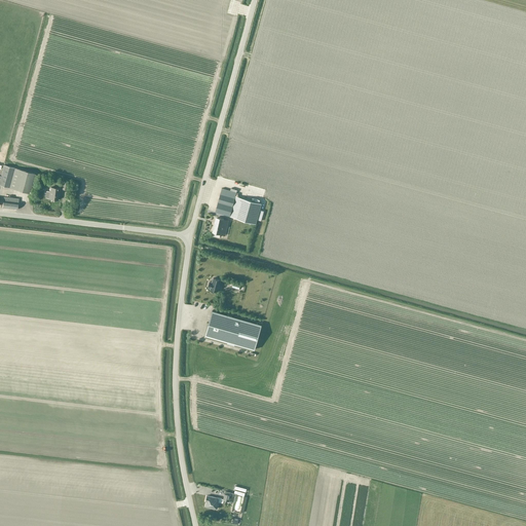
[(4,165),(2,173),(0,179),(0,187),(1,188),(2,186),(29,193),(35,174),(7,166),(4,165)]
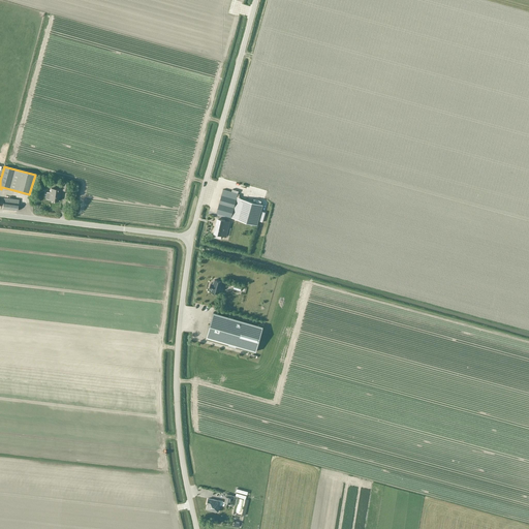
[(52,189),(51,192),(47,192),(45,199),(49,199),(49,200),(58,201),(59,194),(60,195),(61,190),(52,189)]
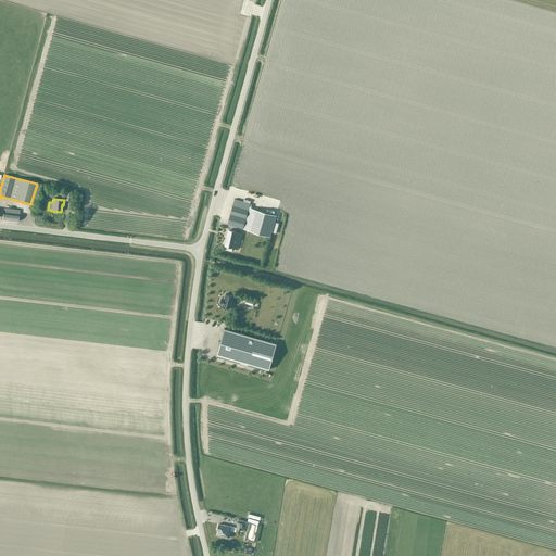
[(232,206),(227,225),(242,229),(242,228),(264,235),(267,236),(270,237),(277,215),(261,211),(249,207),(248,210),(232,206)]
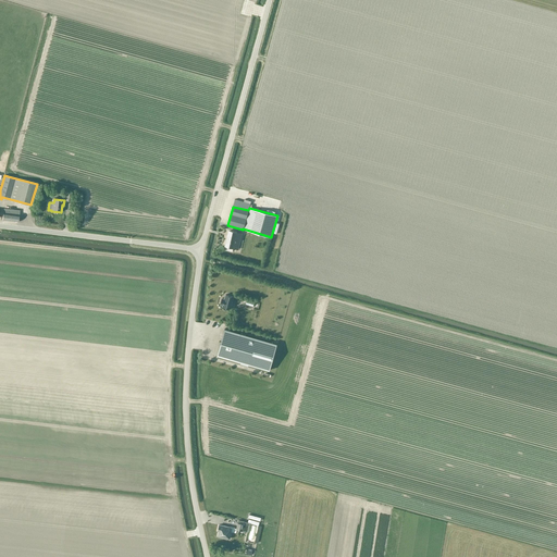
[(4,212),(3,220),(19,222),(19,214),(4,212)]
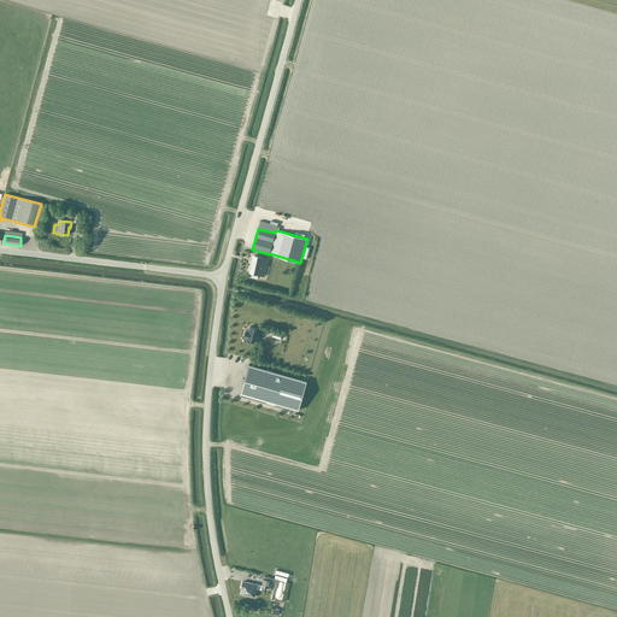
[(251,274),(250,277),(258,278),(259,275),(264,276),(268,259),(256,256),(254,263),(253,262),(251,272),(251,274)]
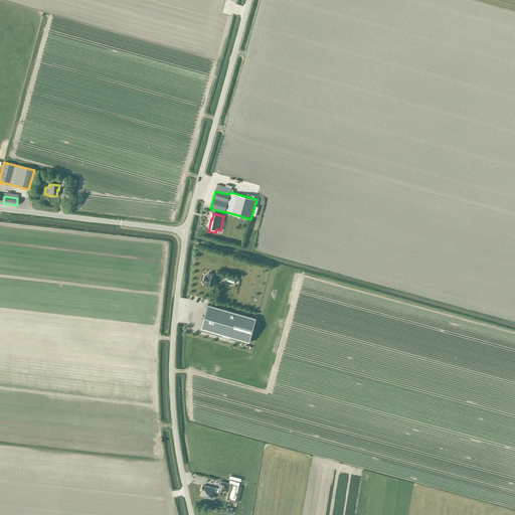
[(204,282),(206,282),(206,283),(213,285),(216,274),(209,273),(207,277),(205,276),(204,282)]
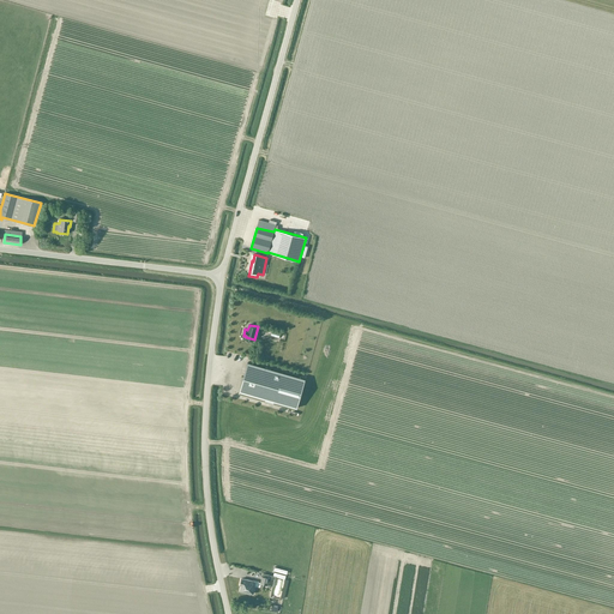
[(247,362),(239,391),(298,408),(306,379),(247,362)]
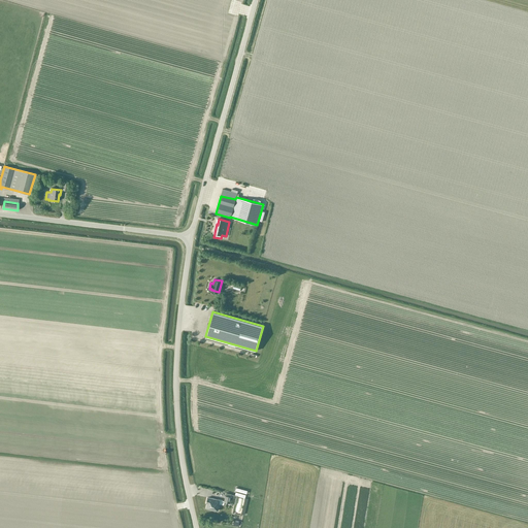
[(227,493),(227,496),(226,496),(224,501),(220,500),(208,498),(206,508),(218,510),(219,504),(224,504),(224,502),(230,503),(235,504),(236,498),(237,496),(231,494),(227,493)]
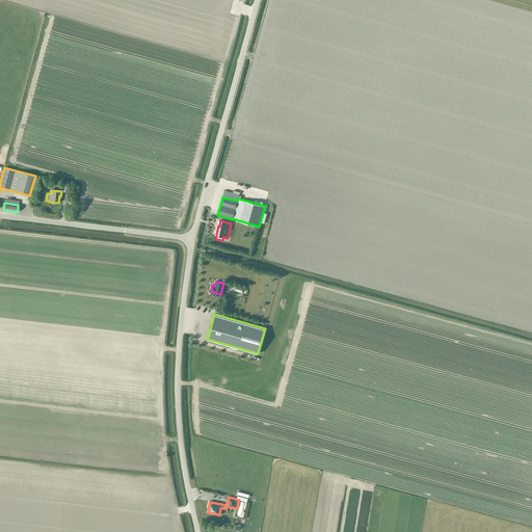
All buildings are outlined.
